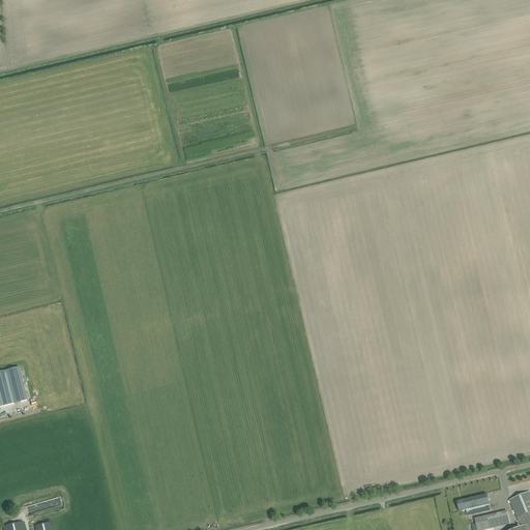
[(0,407),(28,400),(20,367),(0,373),(0,407)]
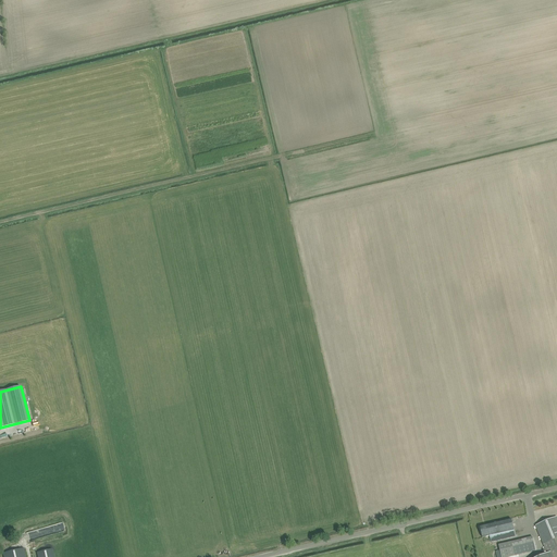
[(547,554),(539,556),(556,556),(556,518),(556,517),(535,525),(547,554)]
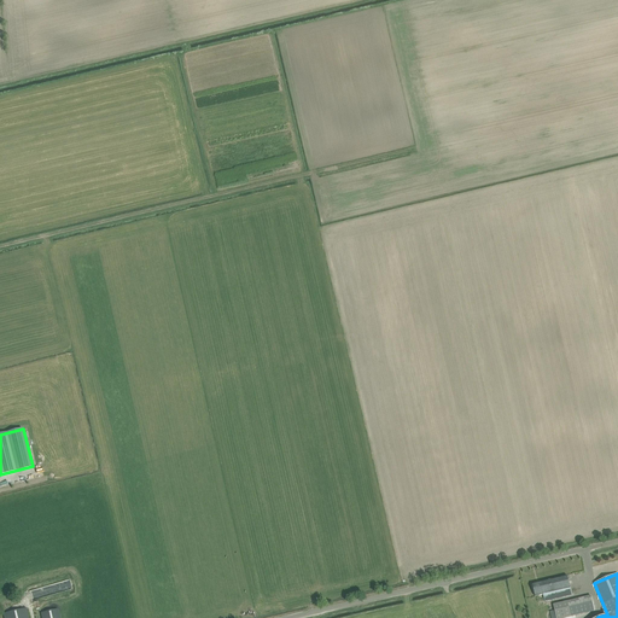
[(553,600),(572,595),(567,576),(532,584),(535,596),(543,595),(544,599),(544,602),(553,600)]
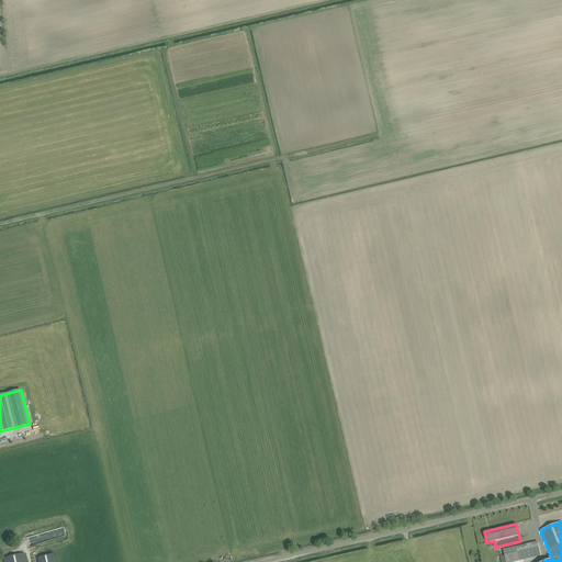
[(41,542),(66,535),(64,527),(38,534),(41,542)]
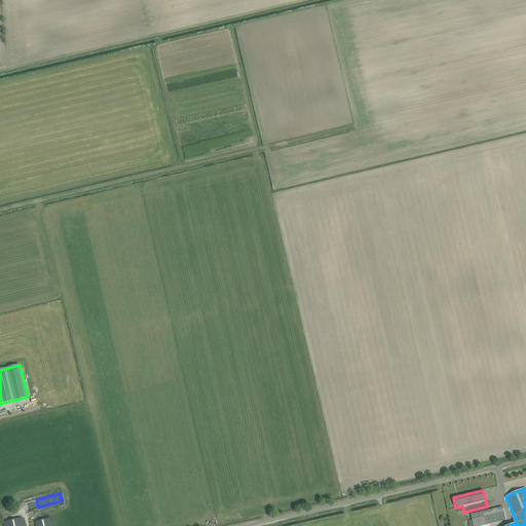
[(482,525),(486,525),(506,520),(503,508),(472,516),(473,520),(468,521),(470,525),(482,525)]
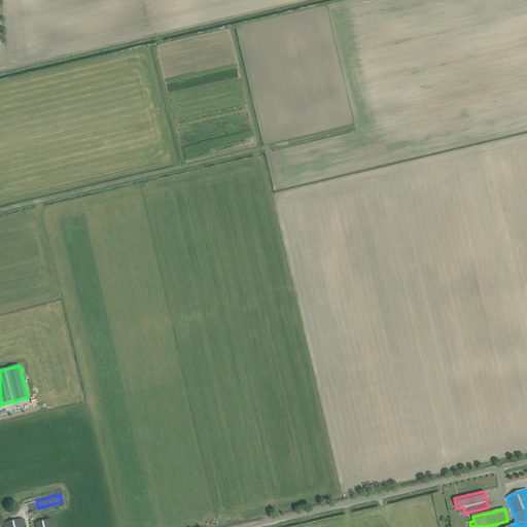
All buildings are outlined.
